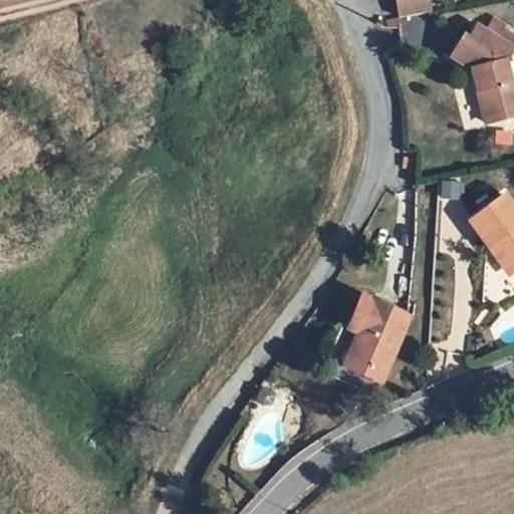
[(388,0),(390,18),(420,12),(418,0),(388,0)]
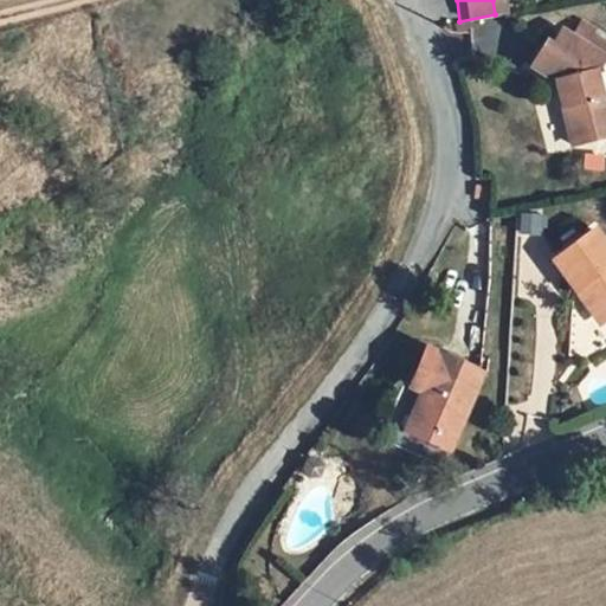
[(536,47),(526,68),(548,81),(555,102),(560,100),(573,147),(598,141),(595,133),(605,129),(605,122),(601,102),(595,103),(588,76),(605,46),(574,31),(566,49),(555,43),(550,53),(536,47)]
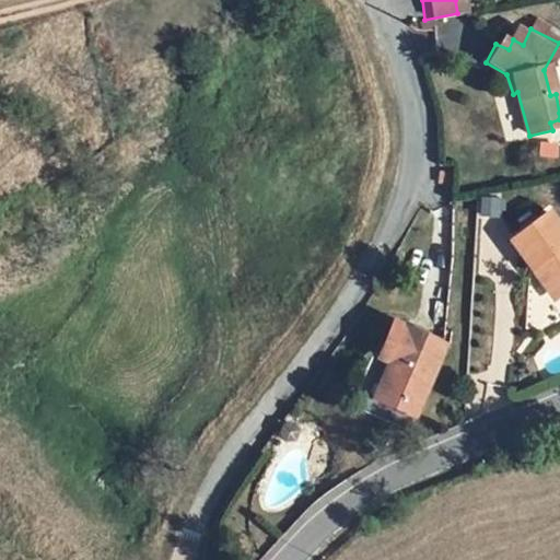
[(452,178),(445,176),(443,186),(451,187),(452,178)]
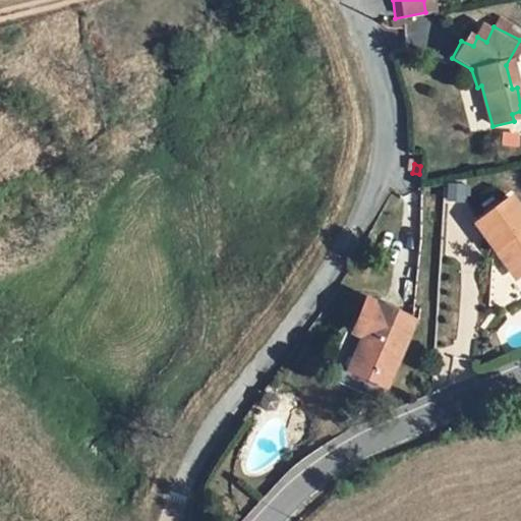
[(520,197),(513,187),(476,220),(501,249),(507,244),(520,262),(520,197)]
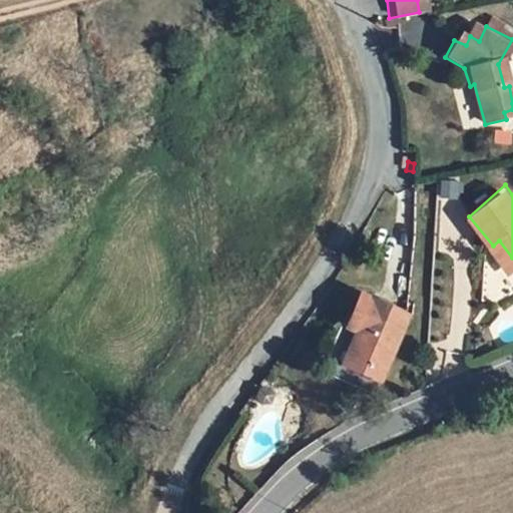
[(359,329),(368,333),(352,365),(384,381),(416,315),(365,290),(349,324),(359,329)]
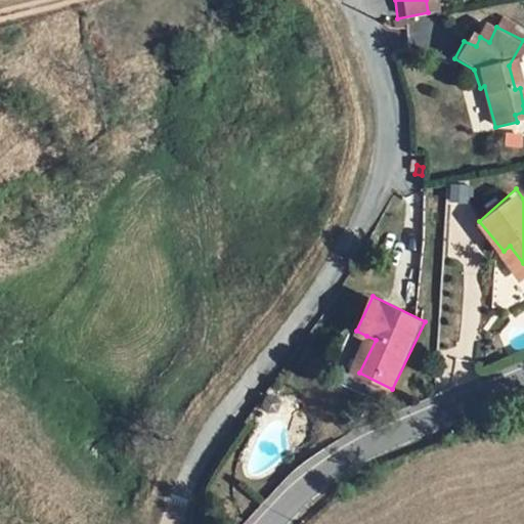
[(366,336),(350,367),(359,373),(376,340),(366,336)]
